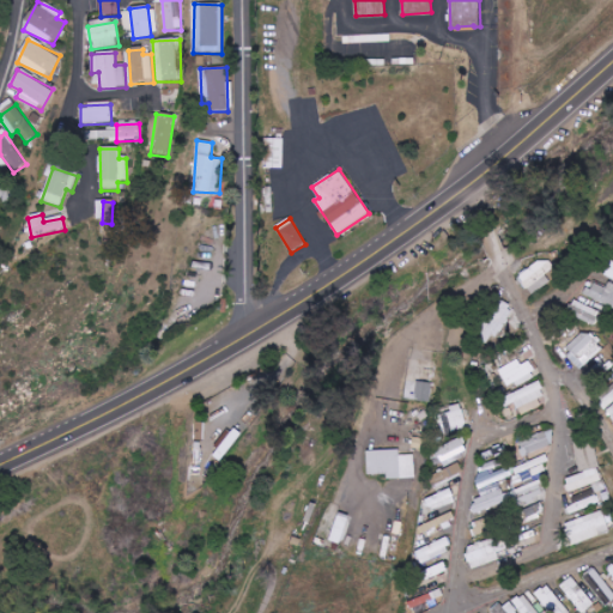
[(551,283),(546,274),(556,268),(547,258),(519,277),(530,296),(551,283)]
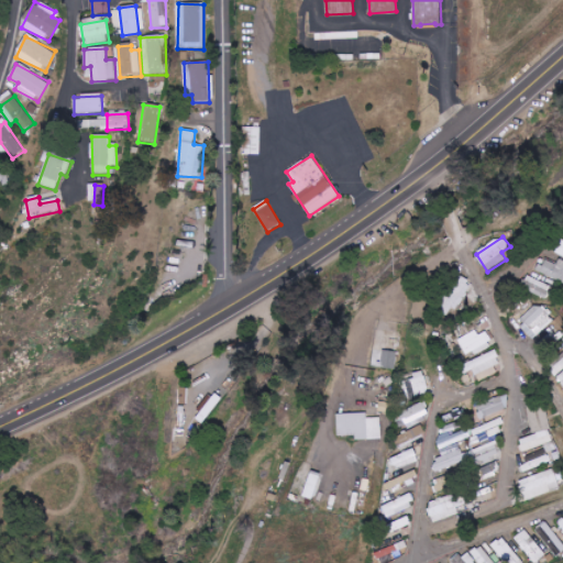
[(562,260),(561,258),(556,265),(545,258),(539,269),(562,283),(562,260)]
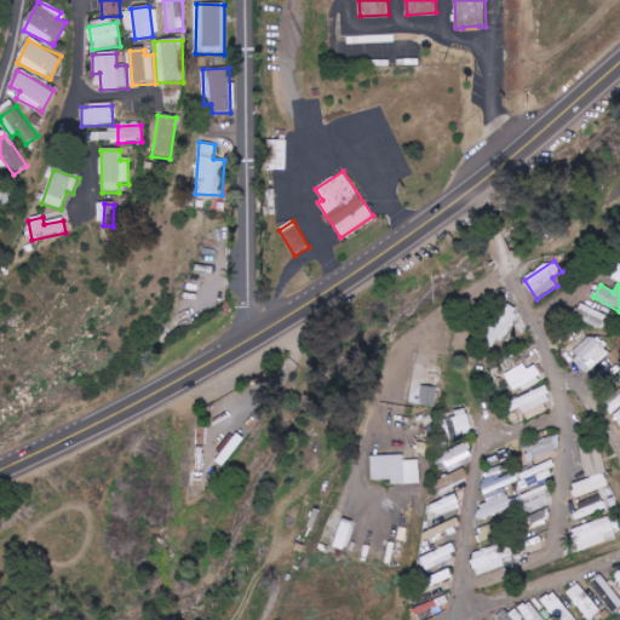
[(607,313),(581,305),(578,319),(603,326),(607,313)]
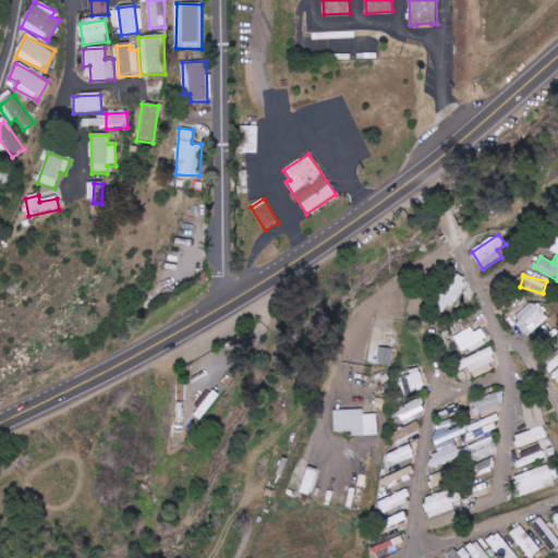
[(444,313),(469,283),(460,276),(435,304),(444,313)]
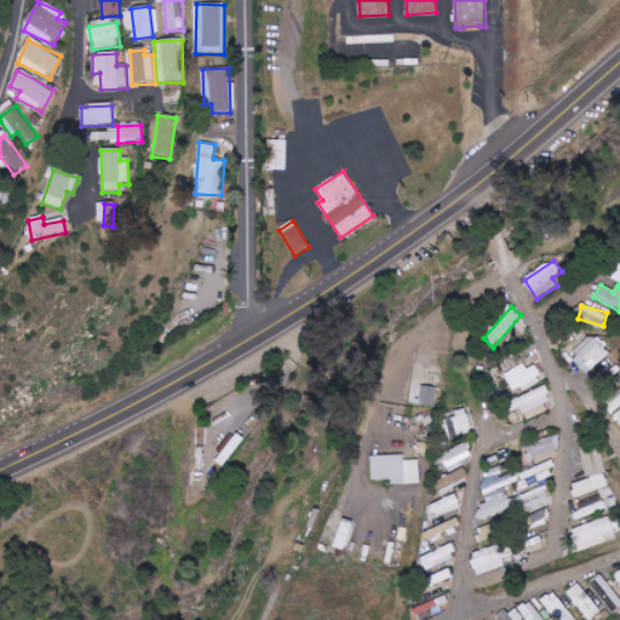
[(610,354),(593,336),(570,356),(587,374),(610,354)]
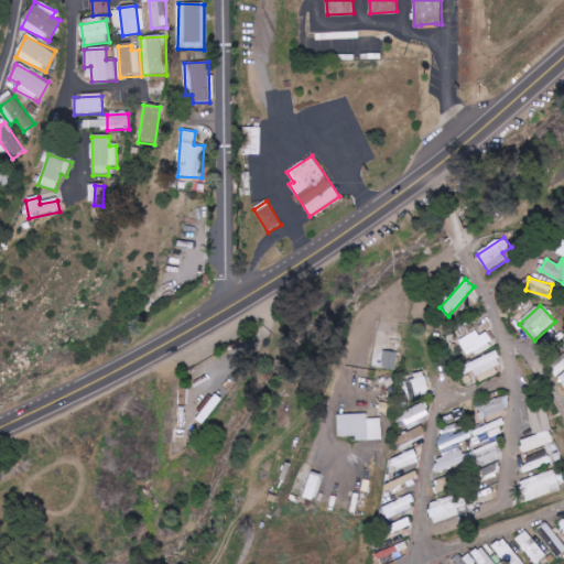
[(487,332),(479,335),(476,329),(458,338),(468,357),(492,345),(487,332)]
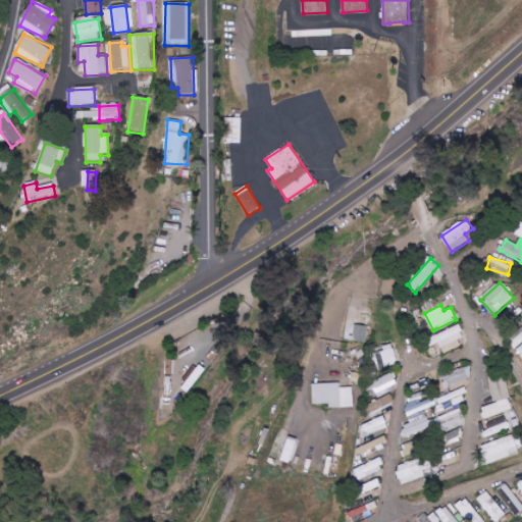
[(368,325),(353,324),(352,341),(367,342),(368,325)]
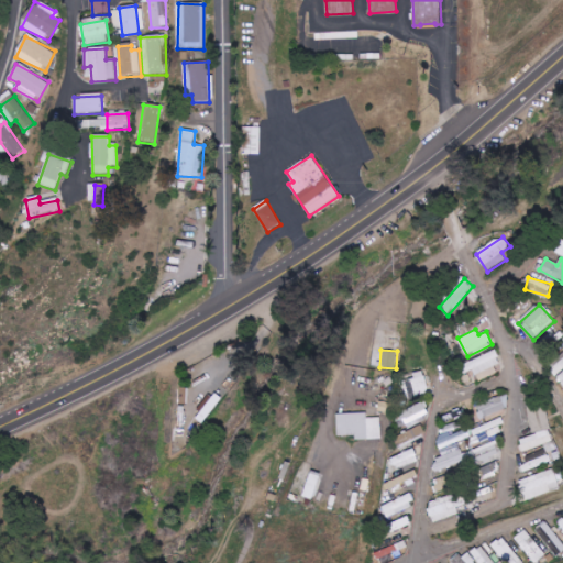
[(467,372),(474,370),(478,381),(501,372),(495,352),(464,362),(467,372)]
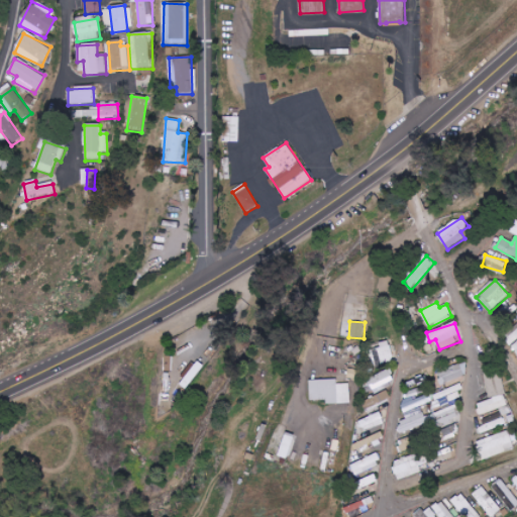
[(516,339),(516,325),(505,337),(512,345),(516,339)]
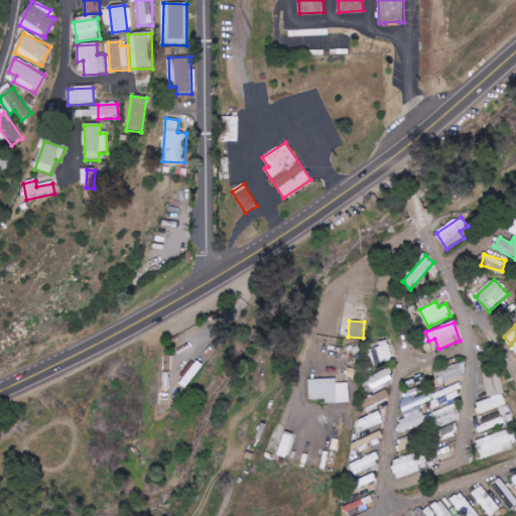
[(378,342),(379,347),(370,349),(373,365),(393,361),(388,340),(378,342)]
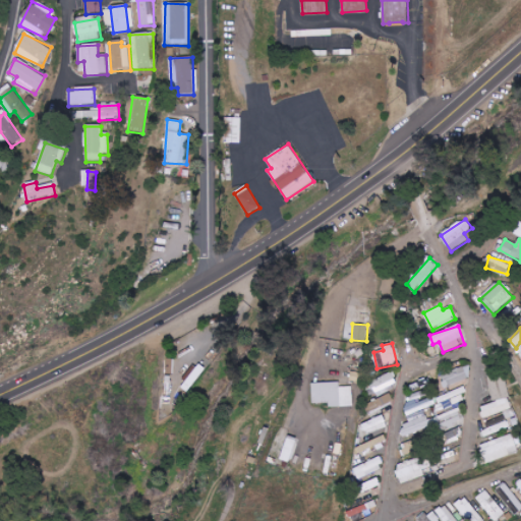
[(441,377),(446,388),(472,377),(468,365),(441,377)]
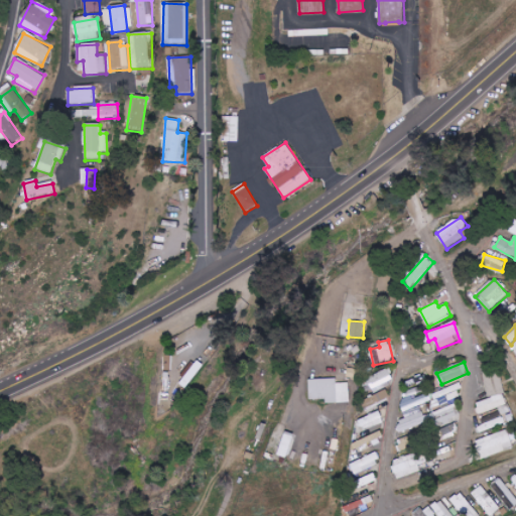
[(489,396),(505,392),(499,366),(482,371),(489,396)]
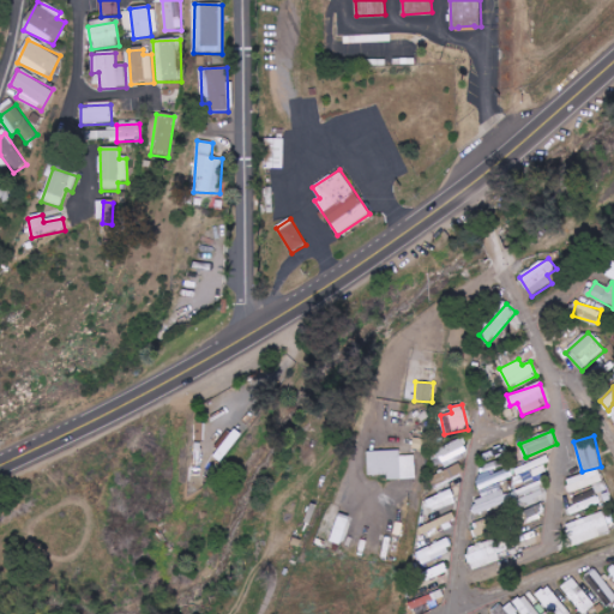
[(367,451),(368,475),(387,475),(387,480),(416,479),(415,456),(401,456),(401,450),(367,451)]
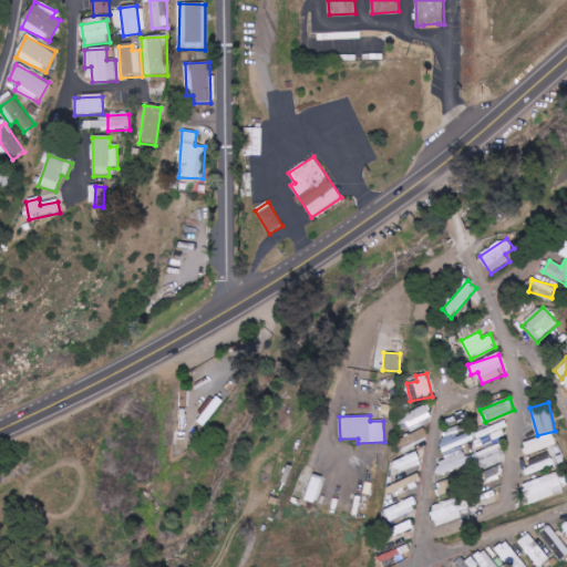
[(527,453),(557,445),(554,433),(524,441),(527,453)]
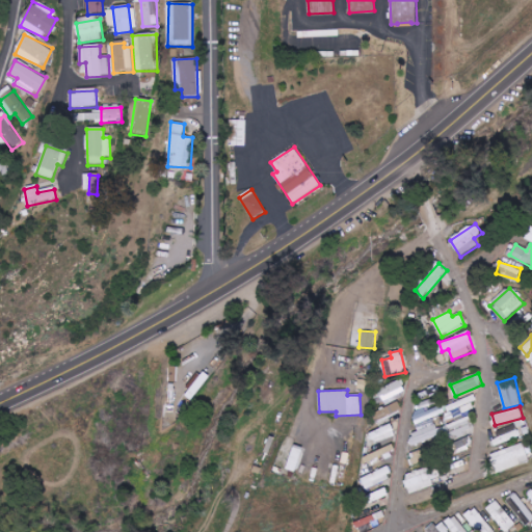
[(475,429),(470,416),(443,427),(448,440),(475,429)]
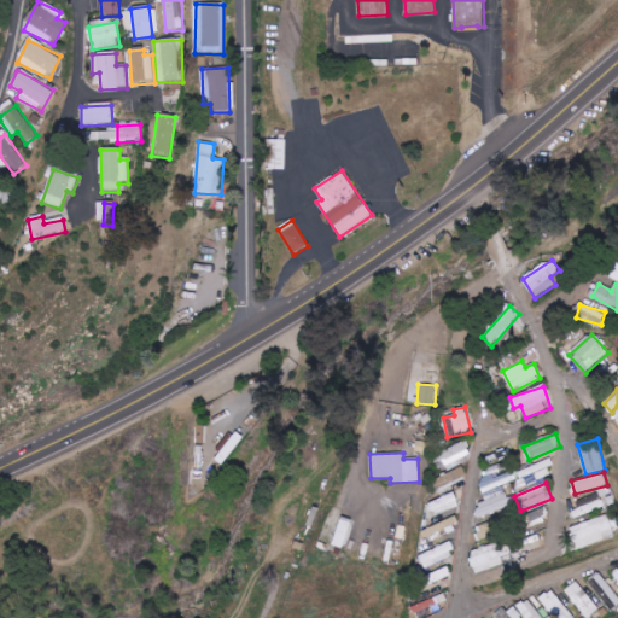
[(430,502),(433,514),(459,506),(455,494),(430,502)]
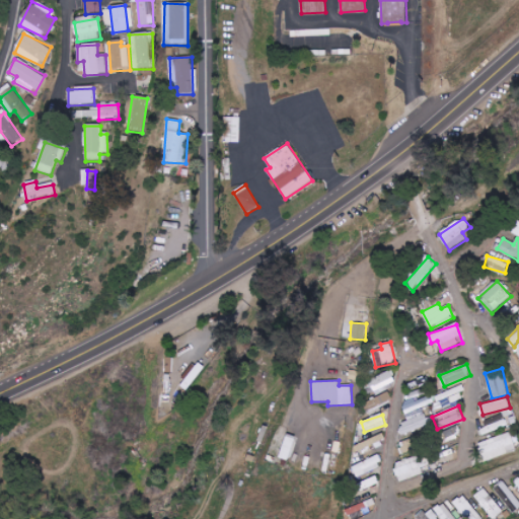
[(484,435),(507,426),(503,416),(479,424),(484,435)]
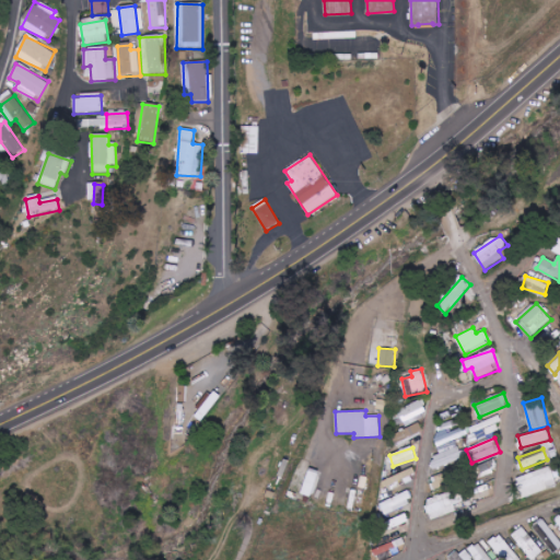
[(515,478),(523,498),(558,486),(550,466),(515,478)]
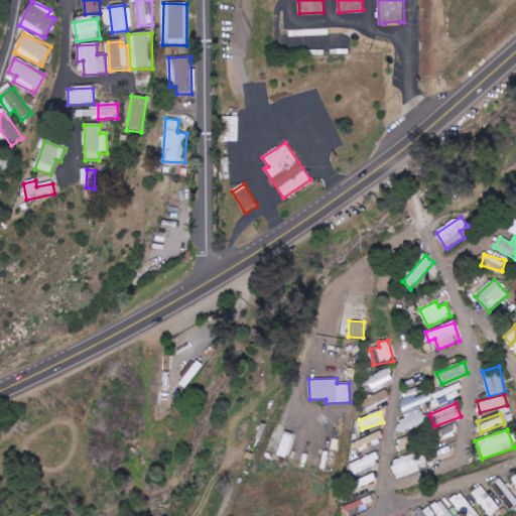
[(278,456),(287,457),(291,435),(283,433),(278,456)]
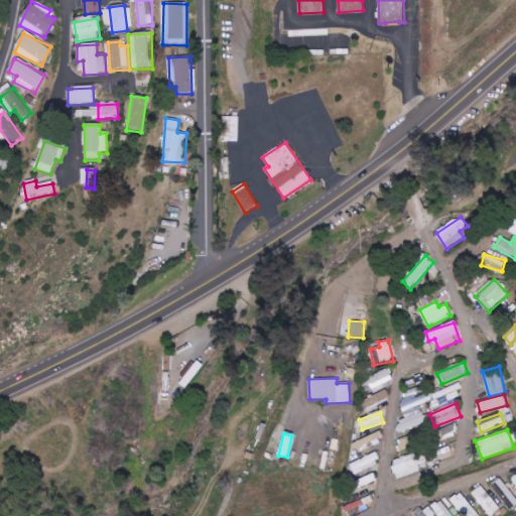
[(425,452),(392,460),(396,478),(421,472),(419,465),(427,462),(425,452)]
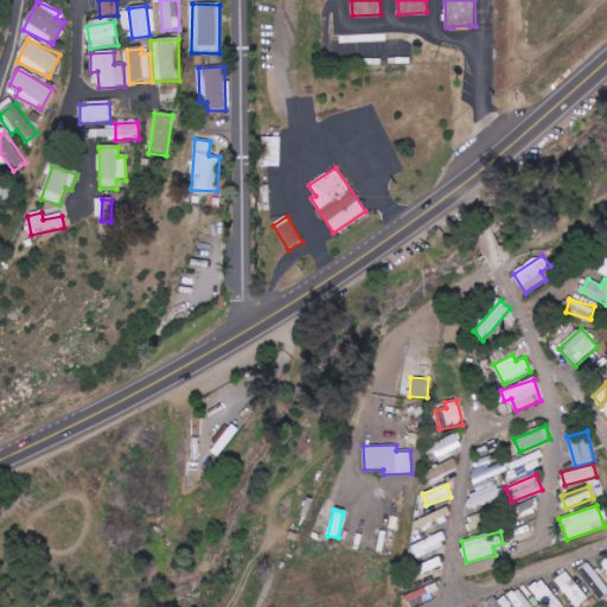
[(442,532),(411,545),(417,558),(447,545),(442,532)]
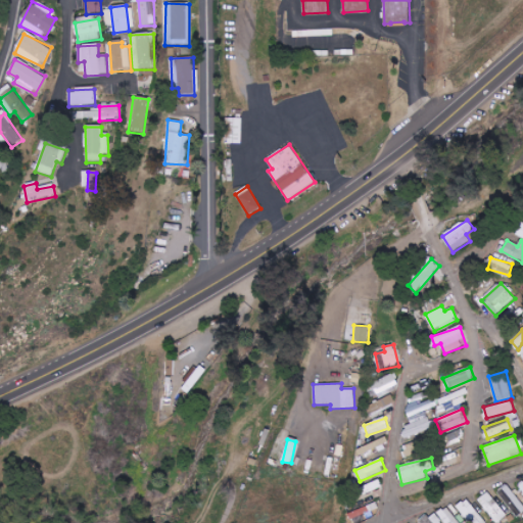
[(522,512),(522,504),(508,484),(497,492),(517,517),(522,512)]
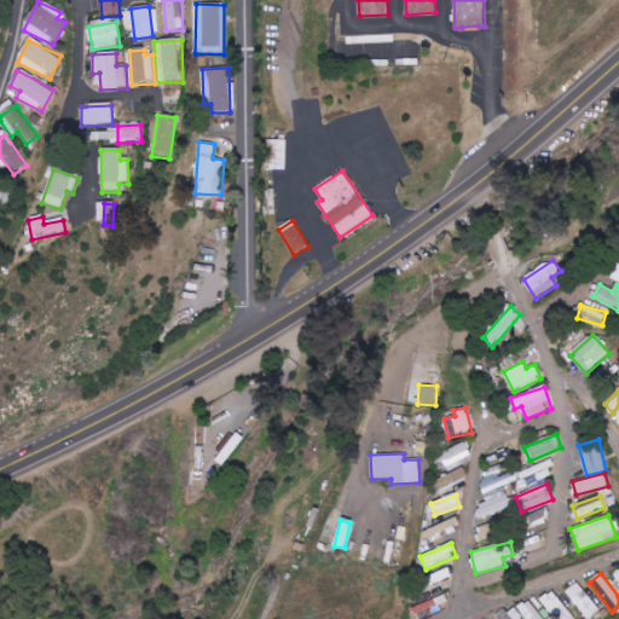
[(565,591),(586,618),(588,618),(600,609),(577,582),(565,591)]
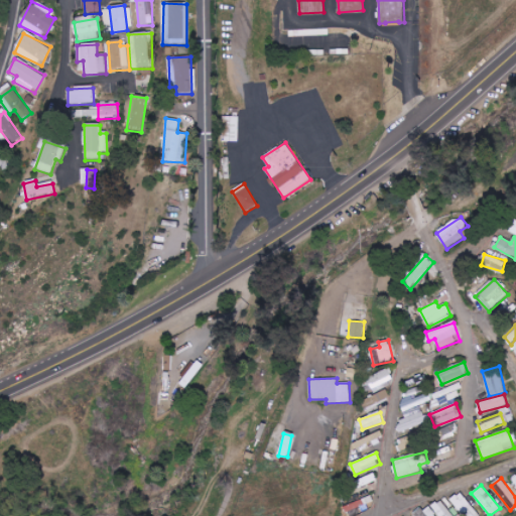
[(452,498),(463,515),(478,515),(463,491),(452,498)]
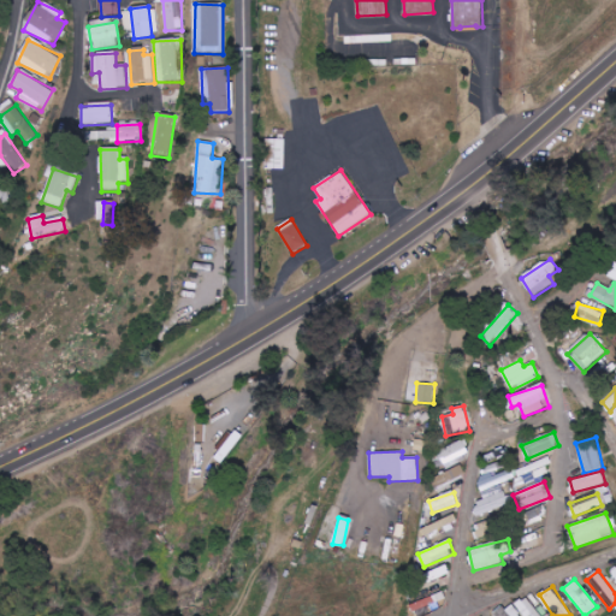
[(446,600),(444,592),(410,603),(413,612),(446,600)]
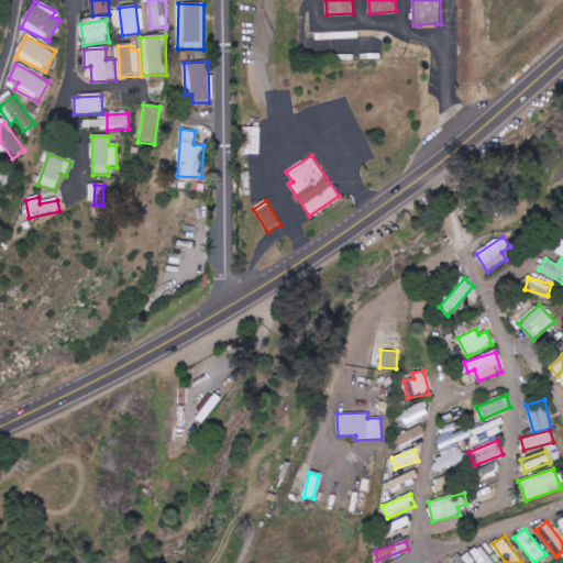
[(478,562),(494,562),(479,547),(471,553),(478,562)]
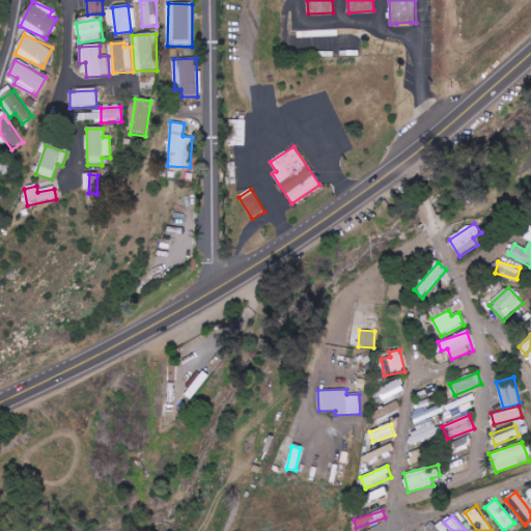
[(427,529),(428,530),(448,530),(441,520),(427,529)]
